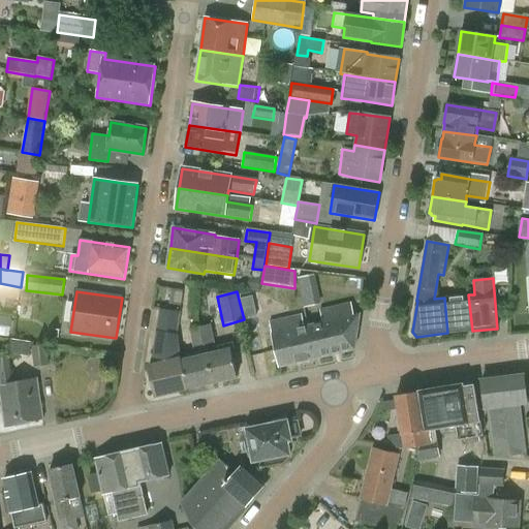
[(468,294),(444,298),(447,333),(472,331),(468,294)]
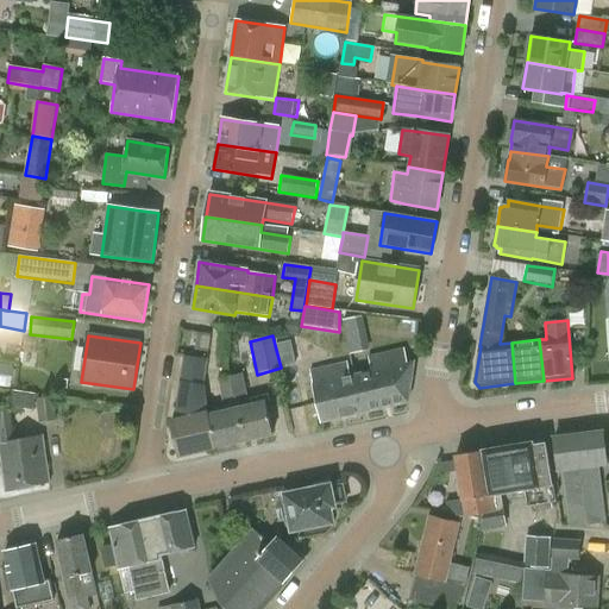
[(295,365),(290,341),(276,344),(281,369),(295,365)]
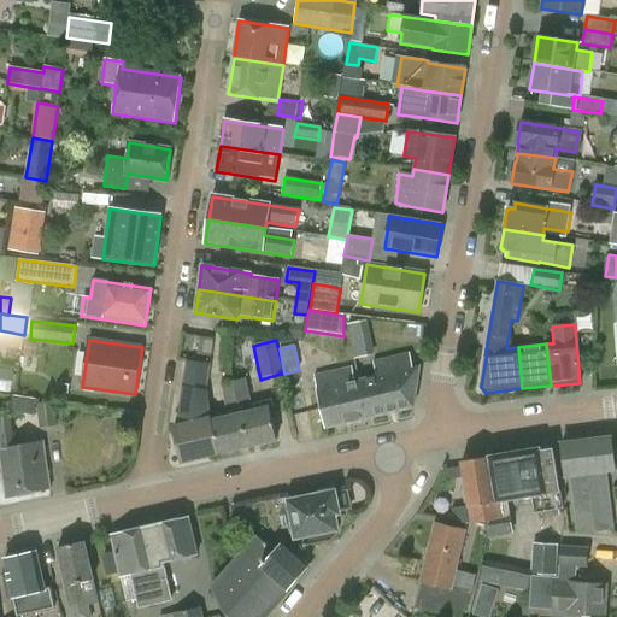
[(413,409),(419,366),(413,368),(410,353),(374,360),(377,376),(360,381),(368,418),(413,409)]
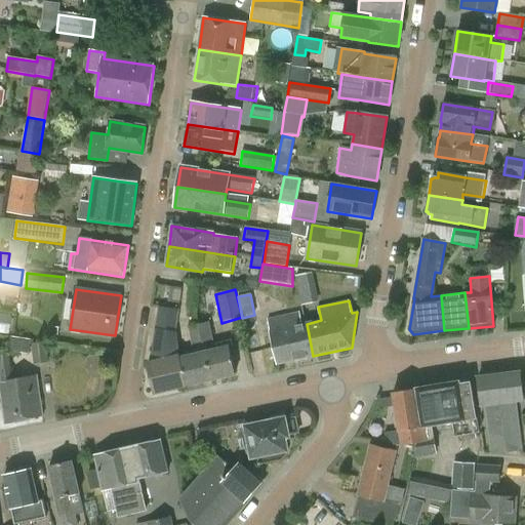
[(155,393),(186,386),(179,359),(174,332),(175,332),(178,311),(159,307),(155,329),(156,329),(152,363),(148,364),(155,393)]
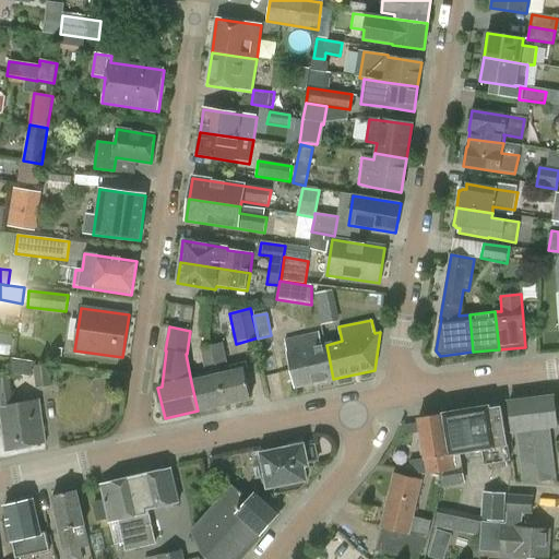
[(0,351),(11,354),(15,335),(0,332),(0,351)]
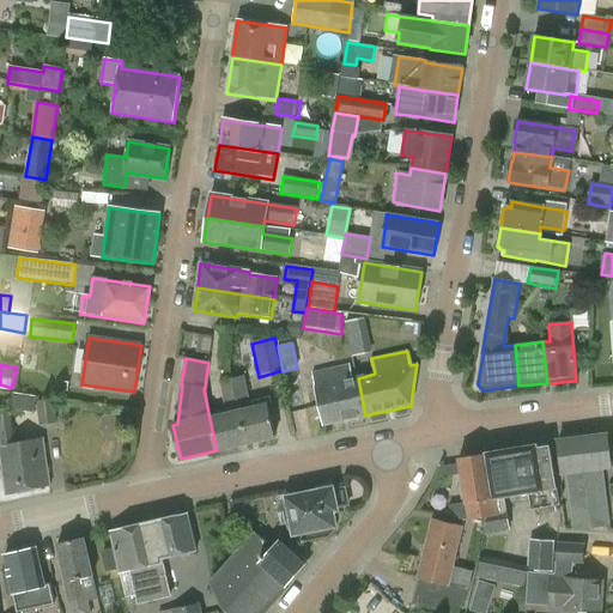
[(365,416),(358,378),(352,380),(349,365),(314,374),(316,388),(315,388),(323,425),(365,416)]
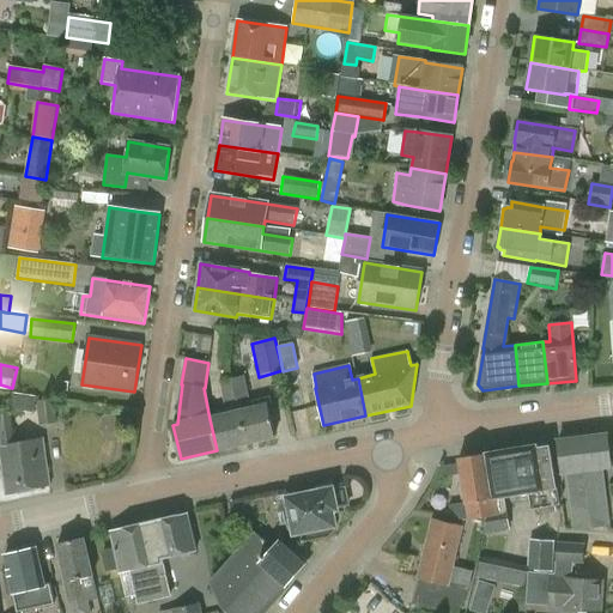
[(236,401),(249,398),(244,377),(231,380),(236,401)]
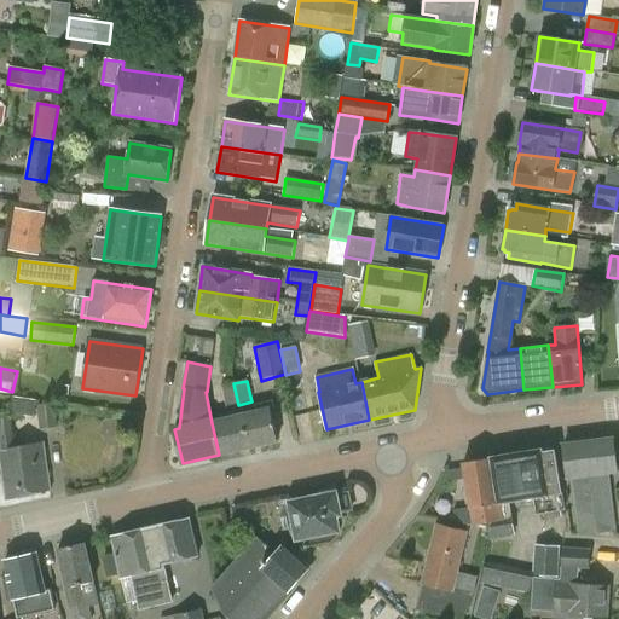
[(238,405),(233,383),(221,386),(226,408),(238,405)]
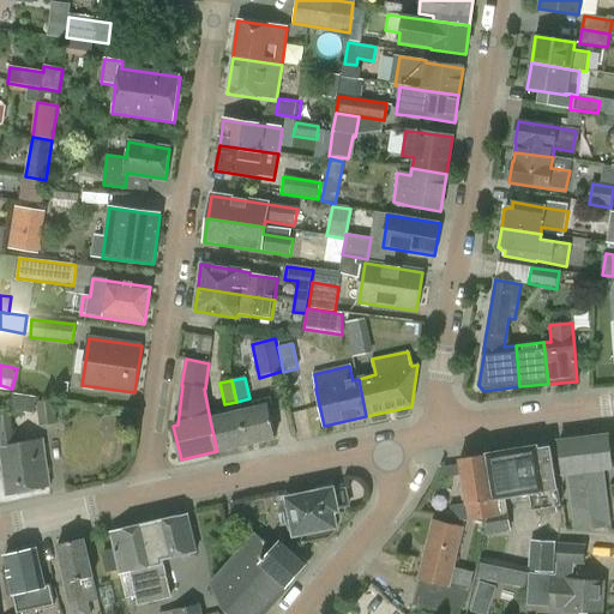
[(34,410),(36,397),(13,393),(11,408),(34,410)]
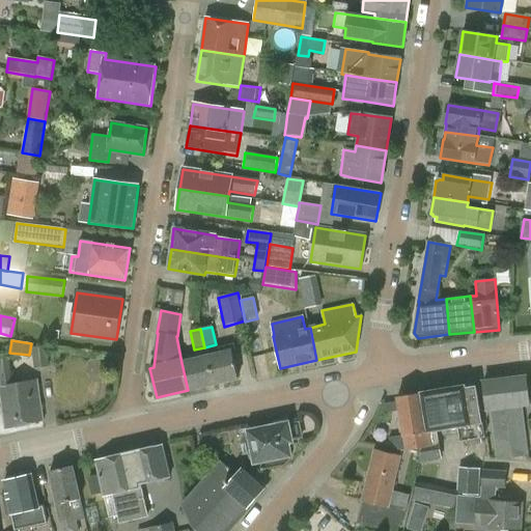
[(34,369),(50,367),(47,346),(32,348),(34,369)]
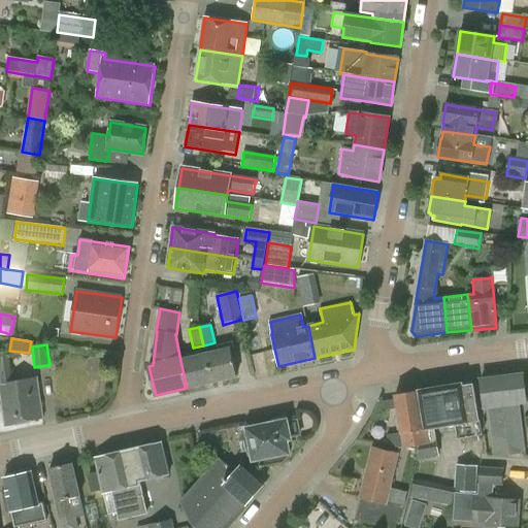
[(206,355),(212,383),(237,376),(230,350),(206,355)]
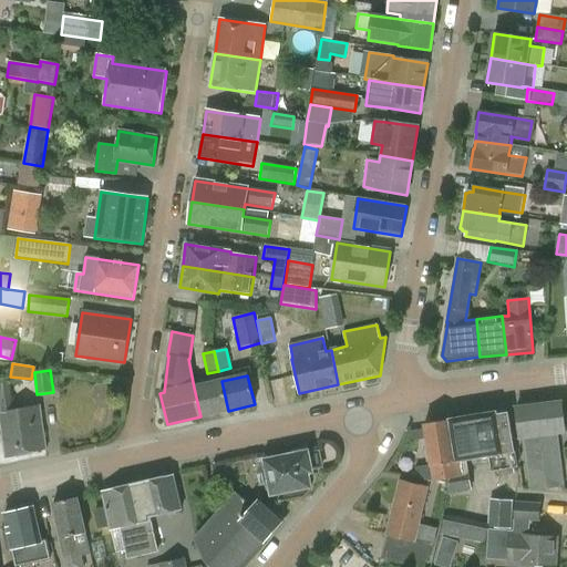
[(200,416),(228,411),(222,381),(194,388),(200,416)]
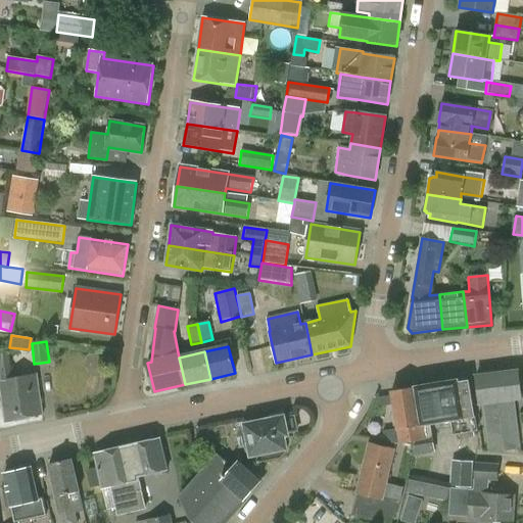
[(0,386),(6,423),(43,415),(36,374),(11,378),(6,354),(0,353),(0,386)]
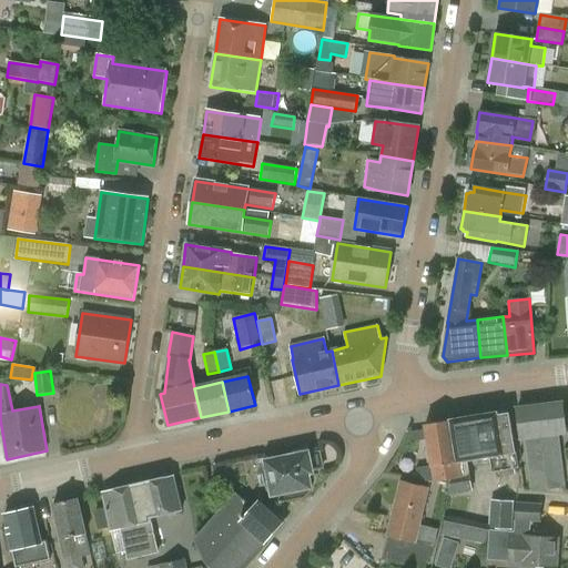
[(559,434),(566,433),(561,404),(517,409),(521,438),(525,437),(531,492),(565,487),(559,434)]
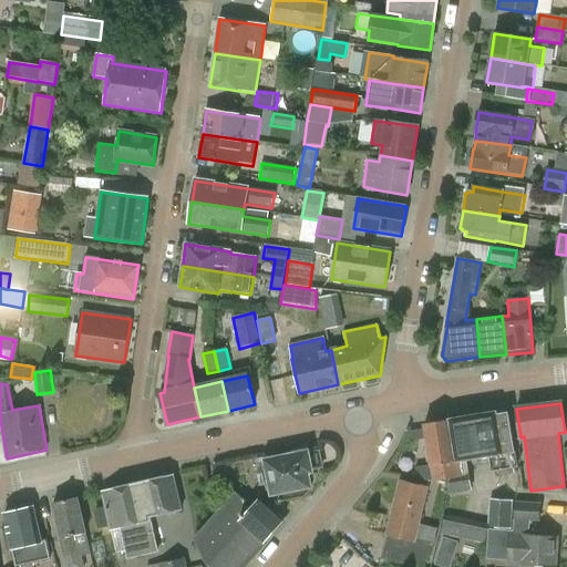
[(516,466),(514,452),(507,413),(497,415),(496,412),(450,420),(450,421),(457,462),(450,463),(451,471),(449,471),(450,478),(452,492),(472,488),(467,460),(490,456),(492,471),(516,466)]
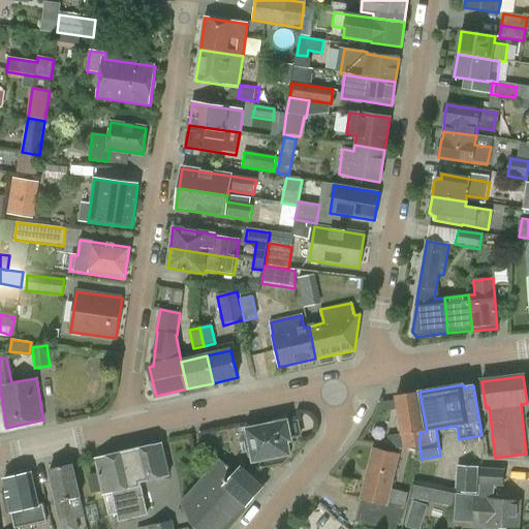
[(396,397),(402,435),(405,448),(419,446),(418,439),(421,439),(419,432),(427,431),(419,393),(396,397)]
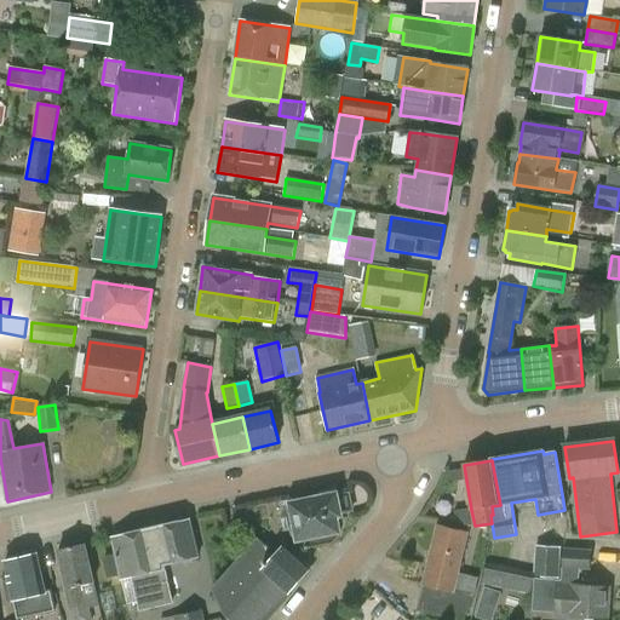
[(339,514),(352,511),(349,494),(336,497),(336,495),(292,505),(291,503),(285,504),(288,524),(296,523),(298,539),(304,538),(306,549),(333,544),(340,537),(339,530),(338,532),(334,516),(339,515),(339,514)]
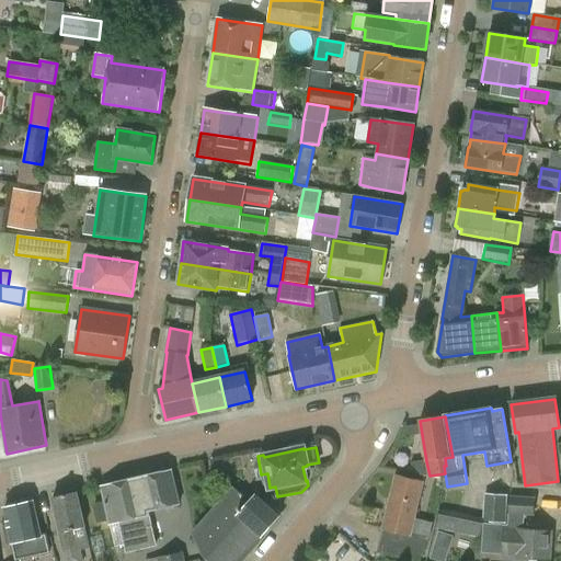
[(99,523),(109,521),(110,525),(119,523),(122,536),(149,530),(145,512),(180,504),(172,471),(101,488),(104,503),(94,505),(99,523)]
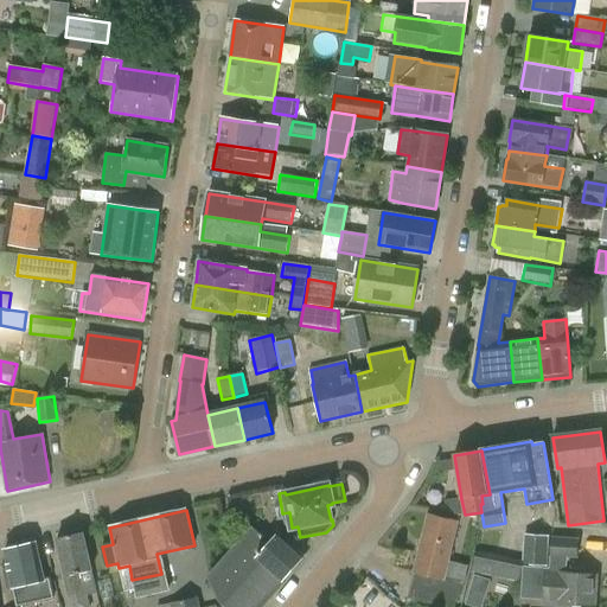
[(445,579),(458,522),(428,515),(414,574),(406,606),(454,606),(460,583),(445,579)]
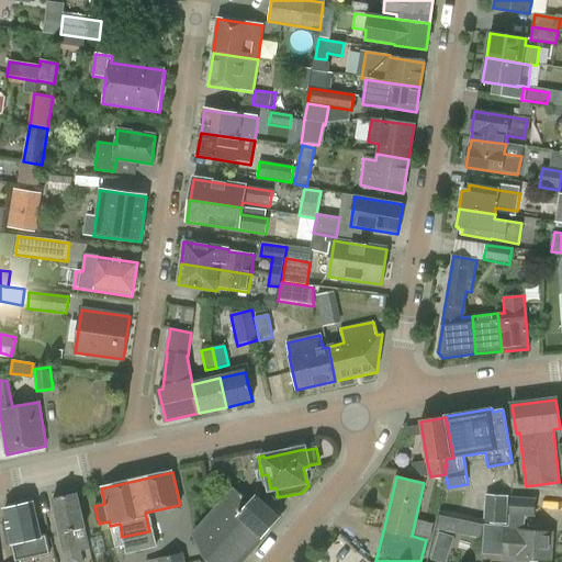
[(257,496),(250,504),(233,487),(191,535),(202,558),(208,561),(244,561),(263,541),(261,539),(280,517),(257,496)]
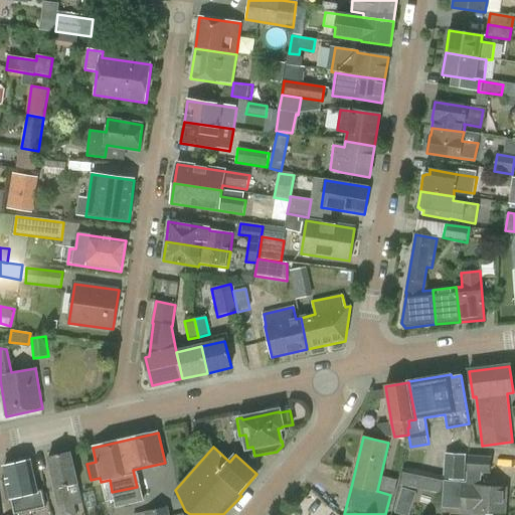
[(68,487),(77,485),(70,452),(48,457),(55,490),(54,490),(58,508),(57,508),(58,514),(75,514),(73,504),(72,505),(68,487)]
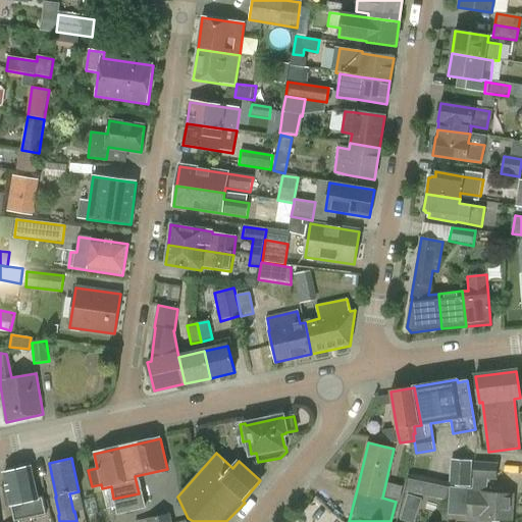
[(472,461),(451,460),(450,485),(470,487),(472,461)]
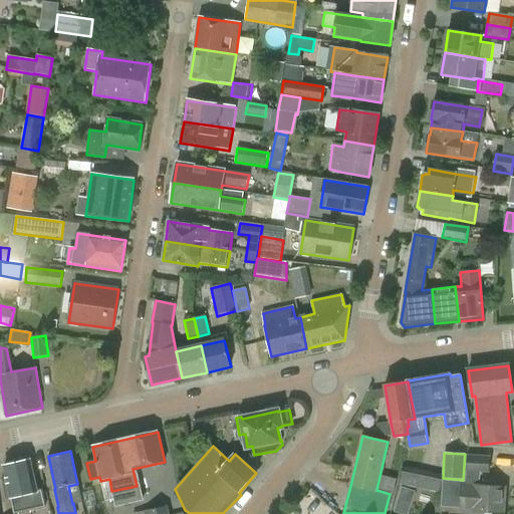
[(442,494),(462,495),(461,510),(473,511),(504,513),(506,487),(479,486),(480,472),(489,472),(490,456),(467,454),(465,481),(442,479),(442,494)]
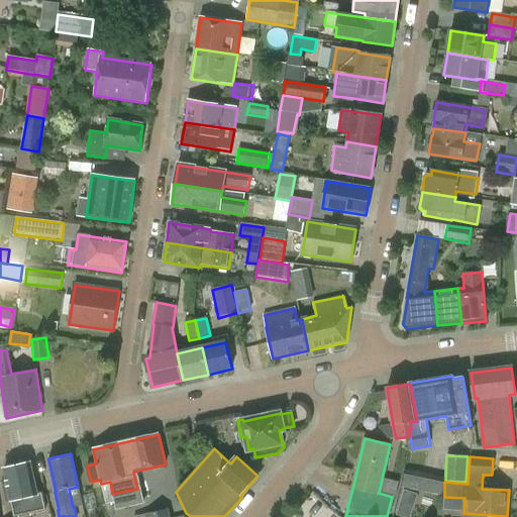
[(41,494),(38,495),(31,462),(4,469),(7,485),(3,486),(6,502),(10,501),(10,502),(12,501),(15,516),(45,509),(41,494)]
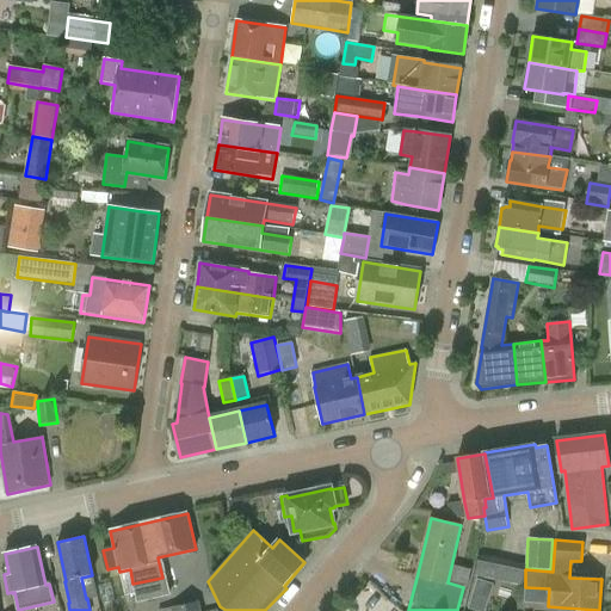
[(488,610),(497,582),(482,578),(474,606),(488,610)]
